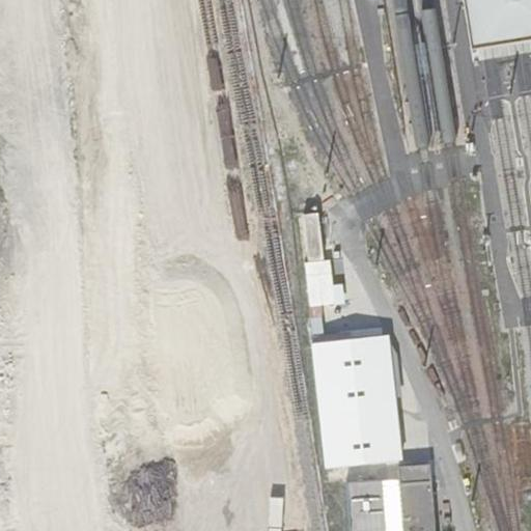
[(530,0),(474,0),(482,47),(530,37),(530,0)]
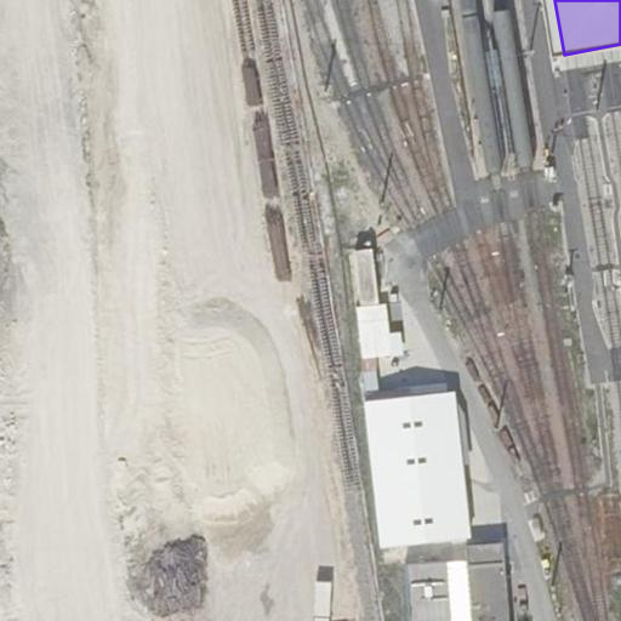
[(397,306),(360,317),(371,351),(387,346),(385,336),(404,330),(397,306)]
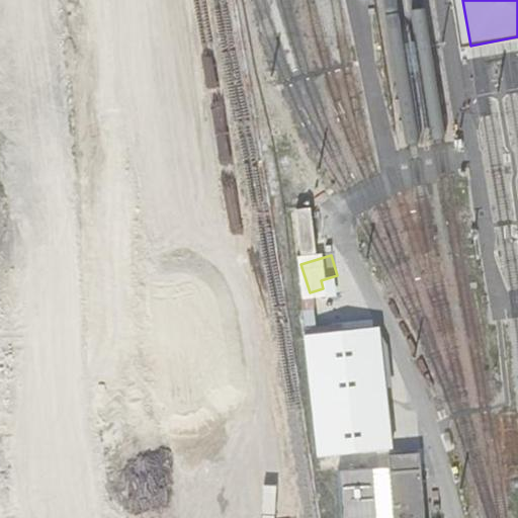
[(355,374),(356,401),(386,399),(385,372),(355,374)]
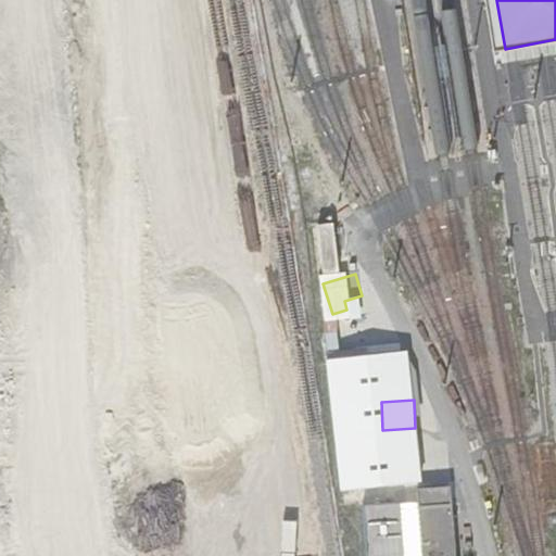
[(387,483),(414,482),(413,436),(386,437),(387,483)]
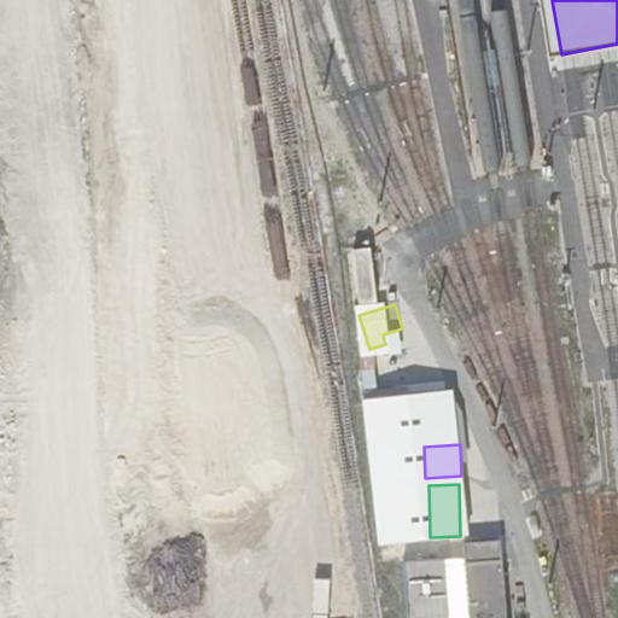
[(383,553),(400,552),(400,519),(383,520),(383,553)]
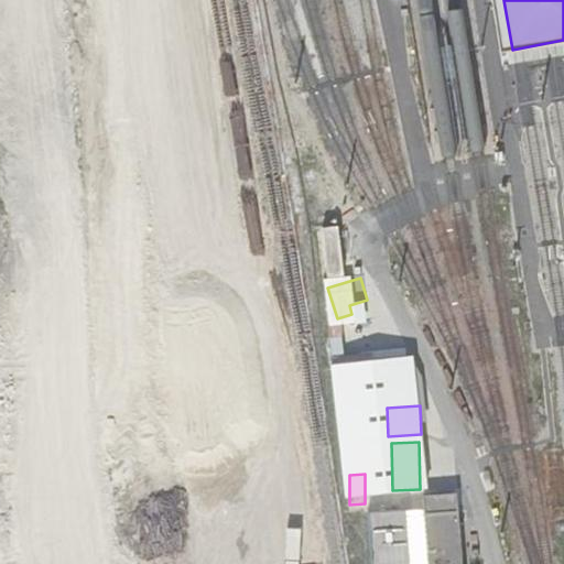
[(422,494),(427,563),(462,563),(456,491),(422,494)]
